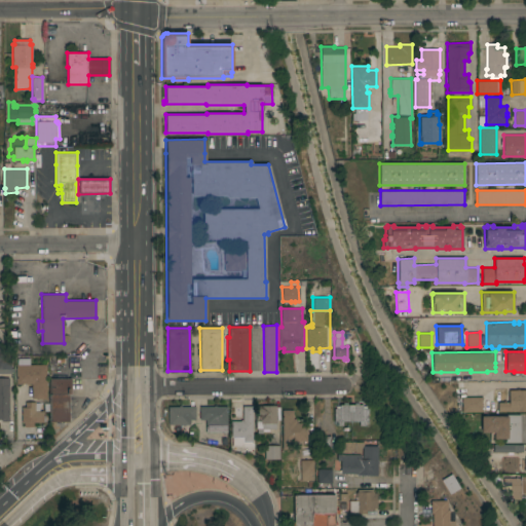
[(11,373),(0,373),(0,357),(11,357),(11,373)]
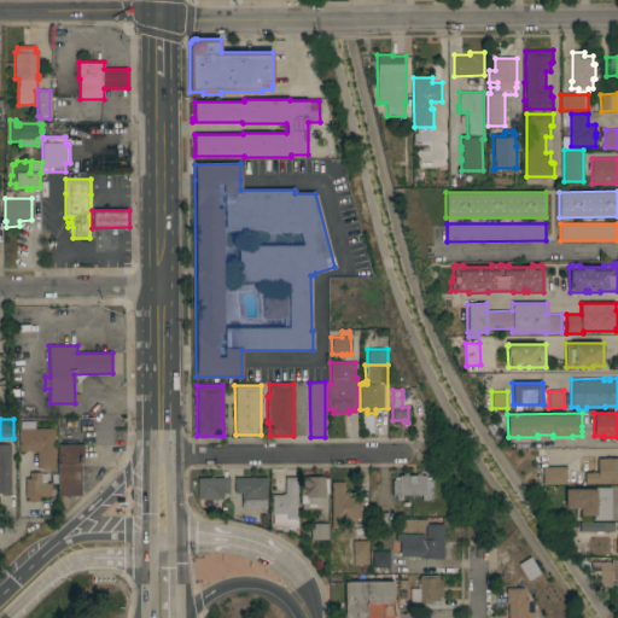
[(21,429),(21,420),(35,420),(35,427),(54,427),(54,468),(42,468),(42,470),(50,470),(50,473),(50,482),(51,482),(51,496),(39,496),(39,501),(28,501),(28,496),(25,496),(25,478),(29,478),(29,472),(39,472),(39,468),(38,468),(38,450),(34,450),(34,452),(30,452),(30,450),(19,450),(19,429),(21,429)]
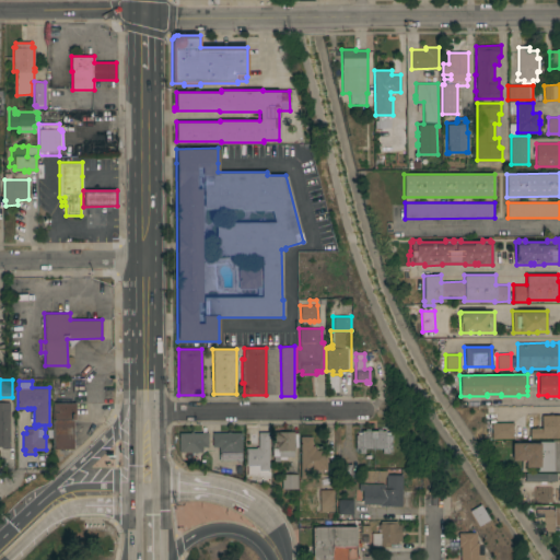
[(0,401),(9,401),(10,448),(1,448),(1,446),(0,446),(0,401)]
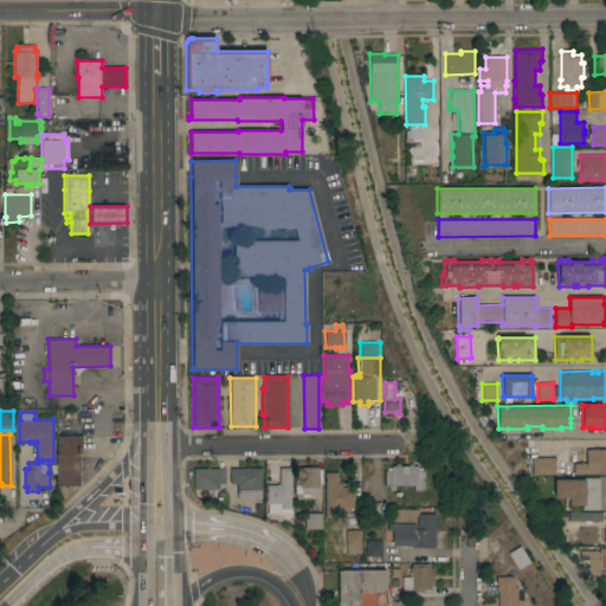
[(57,436),(82,436),(82,453),(79,453),(79,485),(57,487),(57,436)]
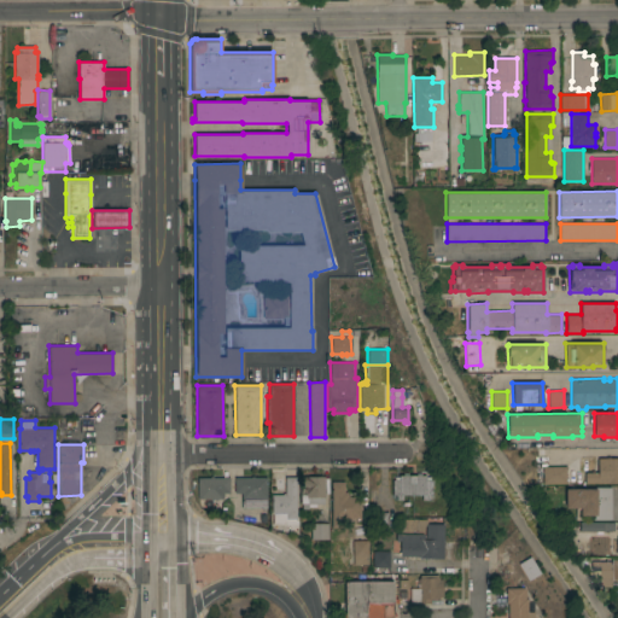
[(617,483),(584,483),(584,472),(592,472),(592,471),(595,471),(595,472),(598,472),(598,458),(617,458),(617,483)]
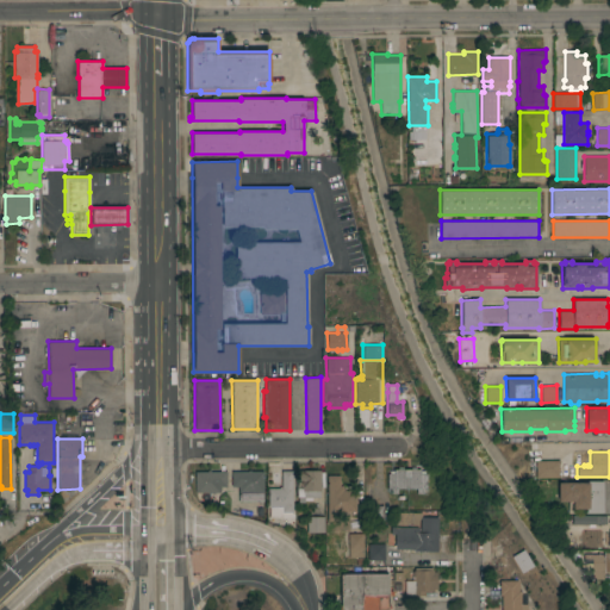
[(559,460),(559,477),(552,477),(552,478),(535,478),(535,460),(559,460)]
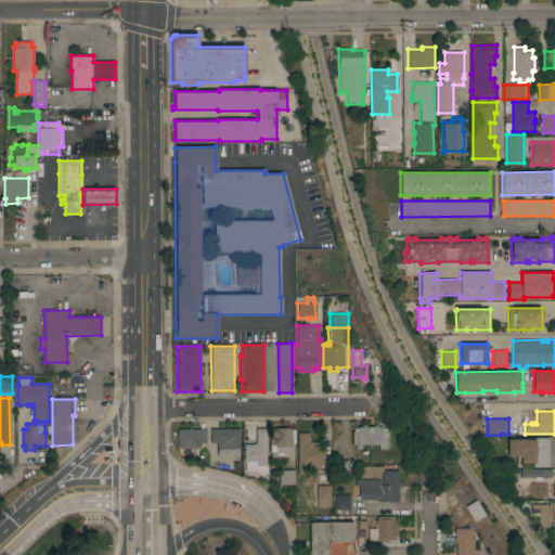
[(362,427),(362,424),(366,424),(366,426),(374,426),(374,424),(378,424),(378,427),(382,427),(382,428),(386,428),(386,430),(387,430),(387,444),(384,444),(384,449),(379,449),(379,444),(361,444),(361,449),(361,452),(357,452),(357,450),(353,450),(353,447),(356,447),(356,444),(352,444),(352,430),(355,430),(355,428),(358,428),(358,427),(362,427)]
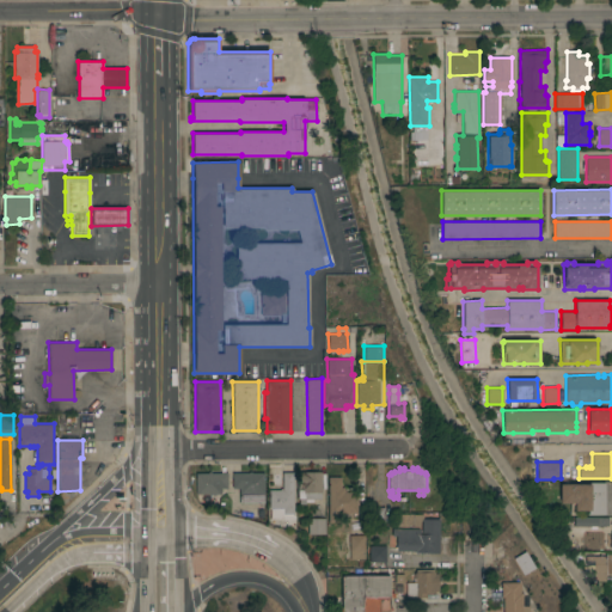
[(208,472),(208,471),(212,471),(212,472),(227,472),(227,488),(220,488),(220,494),(215,494),(215,495),(212,495),(212,494),(195,494),(195,472),(208,472)]
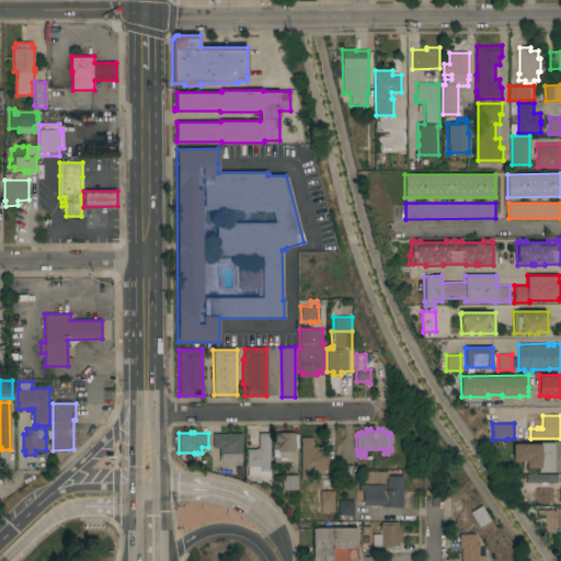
[(228,433),(228,432),(230,432),(230,433),(242,433),(242,461),(219,461),(219,447),(213,447),(213,433),(228,433)]
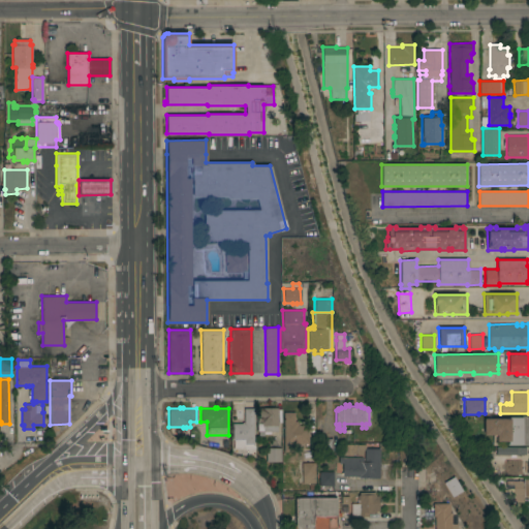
[(277,407),(277,409),(281,409),(281,422),(278,422),(278,426),(277,426),(277,431),(270,431),(270,434),(263,434),(265,435),(258,435),(258,431),(257,431),(257,421),(257,407),(277,407)]
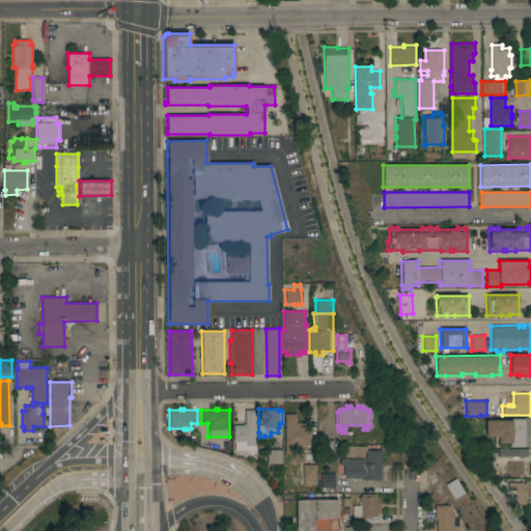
[(245,423),(245,410),(255,410),(255,446),(245,446),(245,441),(233,441),(233,424),(243,424),(243,423),(245,423)]
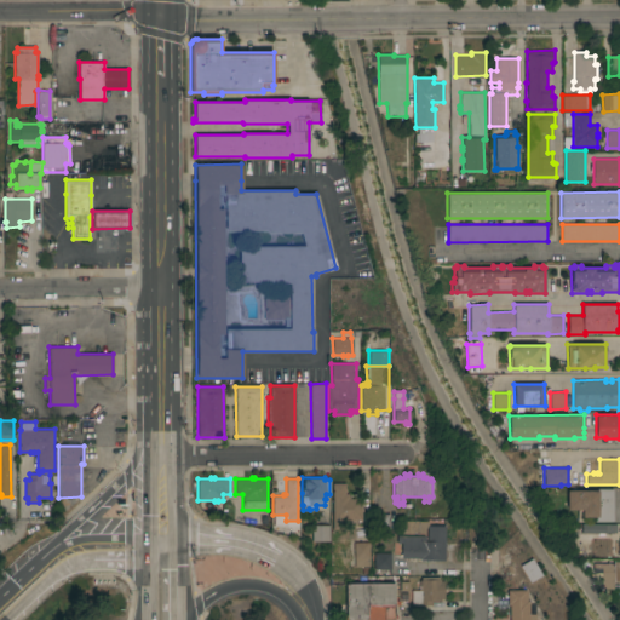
[(333,483),(334,483),(334,482),(342,482),(342,483),(345,483),(345,488),(346,488),(346,493),(349,493),(349,498),(361,498),(362,520),(361,520),(361,521),(357,521),(357,520),(345,520),(345,529),(333,529),(333,483)]
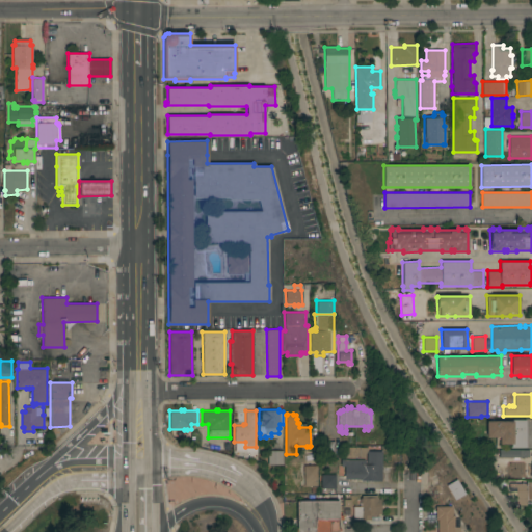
[(526,447),(511,447),(511,444),(500,444),(500,437),(486,437),(486,421),(511,421),(511,419),(526,419),(526,447)]
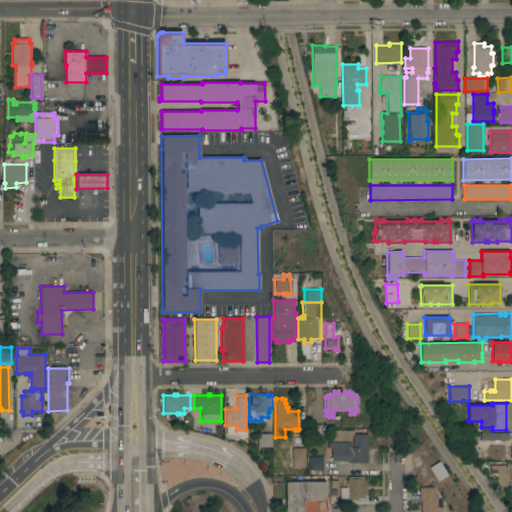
[(321,424),(321,431),(323,431),(323,434),(321,434),(321,439),(316,439),(316,437),(309,437),(309,424),(321,424)]
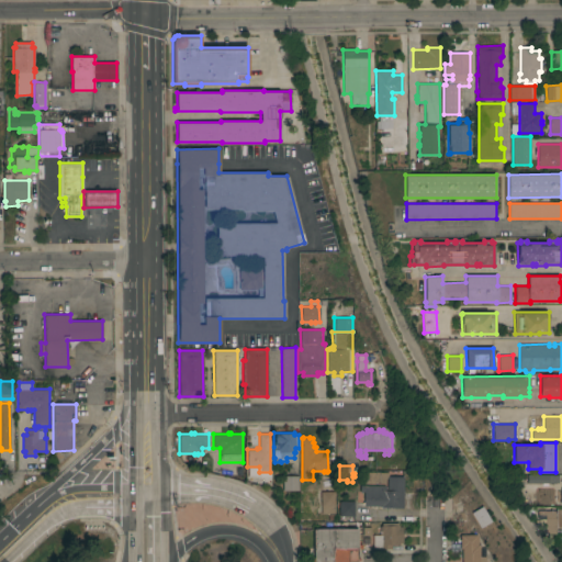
[(271,472),(271,485),(260,485),(260,472),(271,472)]
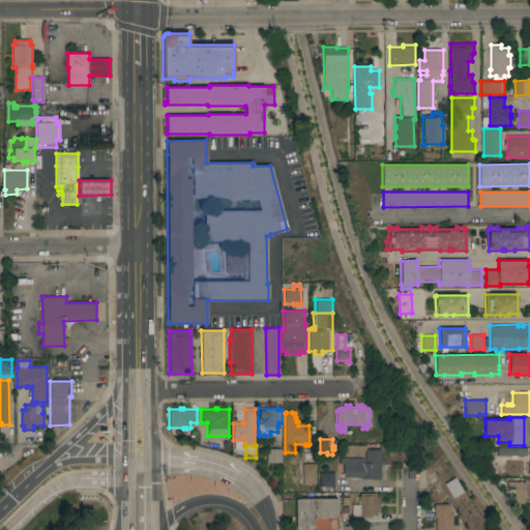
[(364,445),(364,450),(363,450),(363,457),(343,455),(344,445),(364,445)]
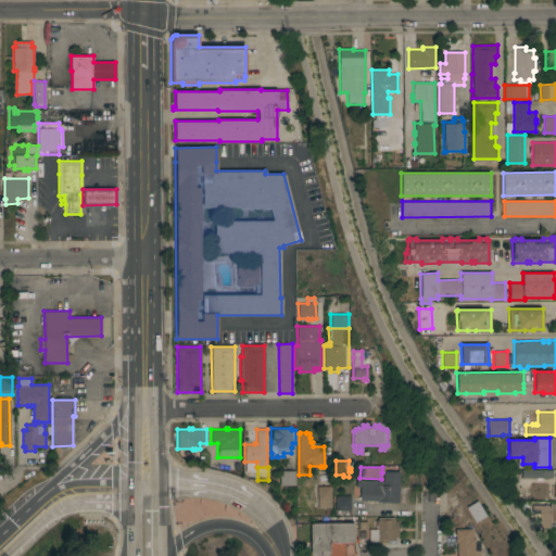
[(541,478),(541,480),(535,480),(535,478),(521,478),(521,470),(525,470),(525,469),(553,470),(553,478),(541,478)]
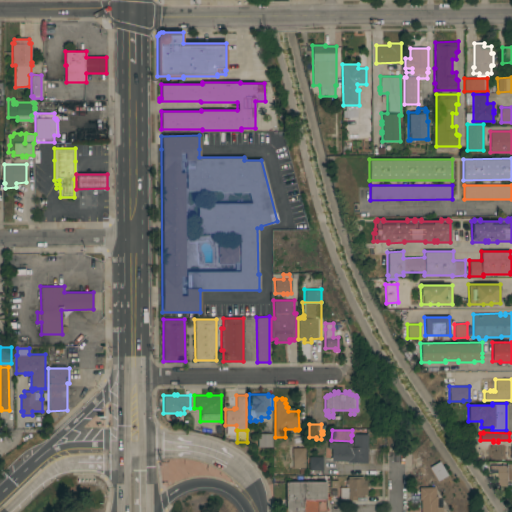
[(258,433),(272,433),(272,446),(258,446),(258,433)]
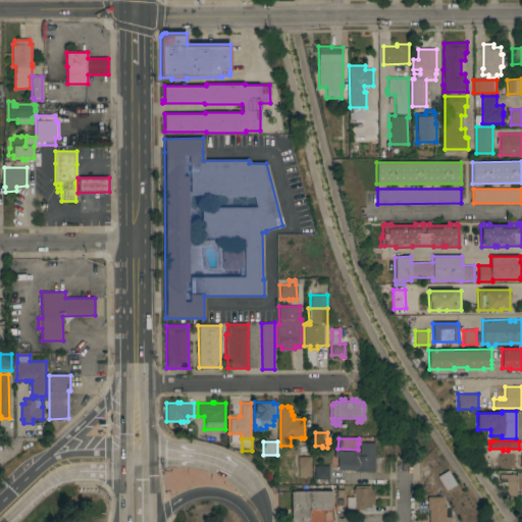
[(358,451),(358,456),(360,456),(360,442),(374,442),(374,471),(354,471),(354,470),(337,470),(337,457),(334,457),(334,451),(358,451)]
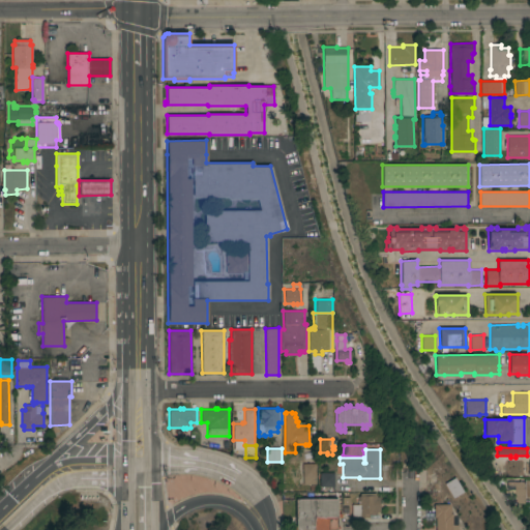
[(316,483),(302,483),(302,463),(316,463),(316,483)]
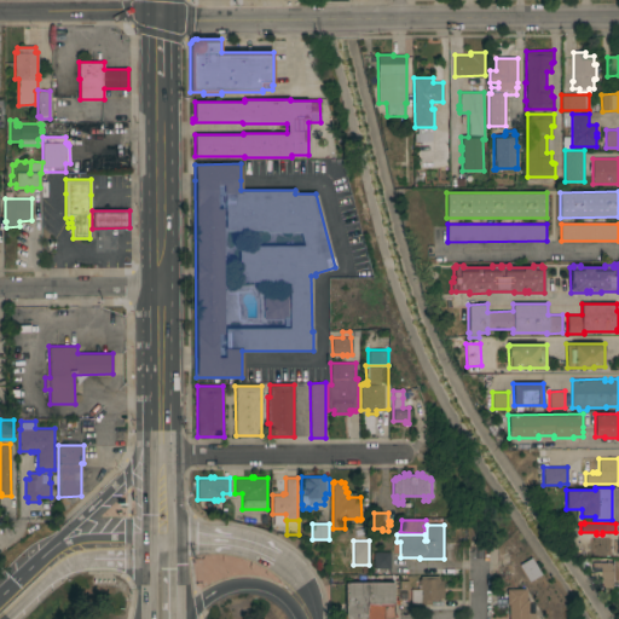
[(374,551),(391,551),(391,568),(374,568),(374,551)]
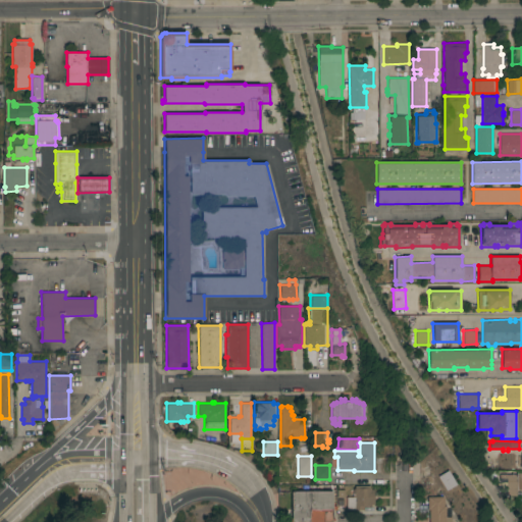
[(521,472),(521,490),(521,489),(516,489),(516,496),(510,496),(510,501),(505,501),(505,496),(507,496),(507,474),(516,474),(516,472),(521,472)]
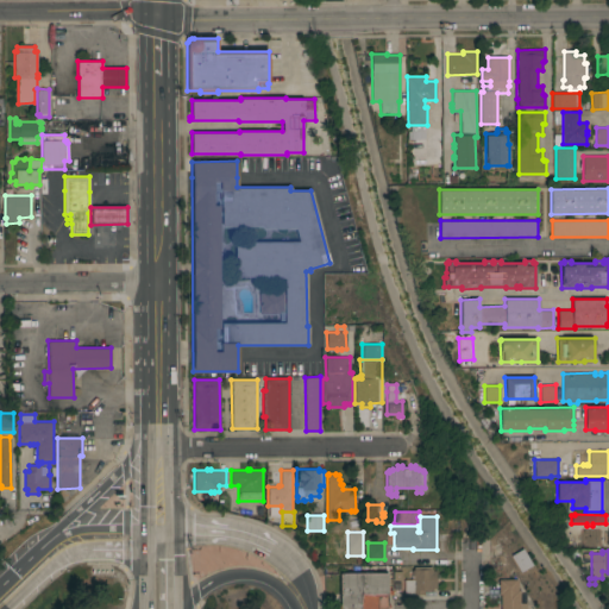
[(340,571),(346,571),(346,567),(355,567),(355,572),(360,572),(360,565),(364,565),(364,572),(388,572),(388,585),(390,585),(390,589),(393,589),(393,594),(388,594),(388,604),(390,604),(390,607),(388,607),(388,608),(336,608),(336,603),(340,603),(340,571)]
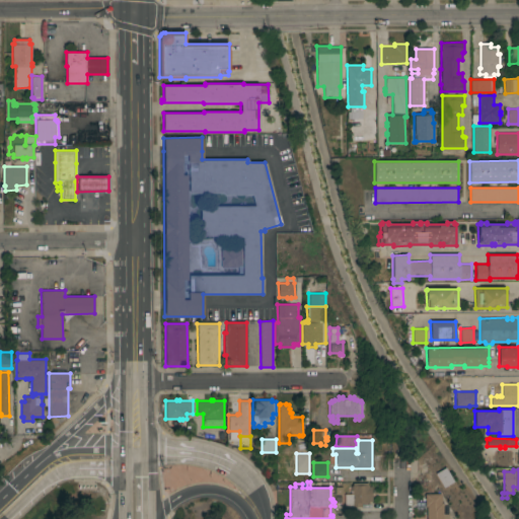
[(372,501),(369,501),(369,503),(361,503),(361,506),(353,507),(353,506),(345,506),(345,494),(351,494),(351,486),(352,486),(352,485),(353,485),(353,483),(367,483),(367,485),(369,485),(369,487),(371,486),(372,501)]
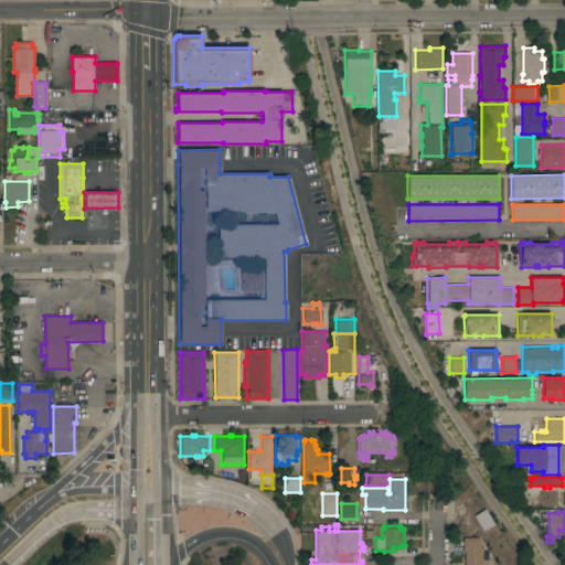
[(465,564),(465,551),(462,551),(462,537),(479,537),(479,547),(481,547),(481,560),(488,560),(488,564),(465,564)]
